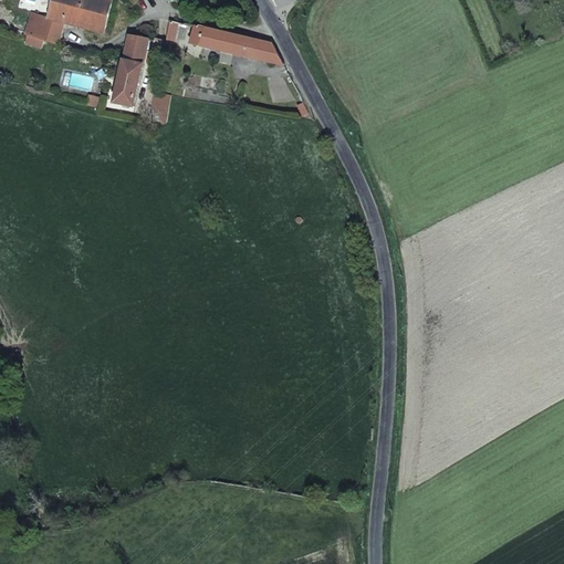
[(50,17),(63,20),(105,30),(113,0),(53,0),(50,14),(50,17)]
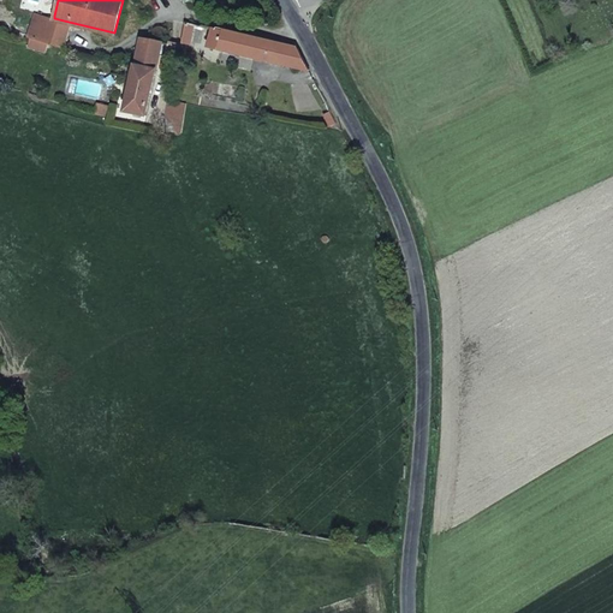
[(43,27),(40,40),(47,42),(64,46),(69,22),(54,18),(54,16),(46,15),(43,27)]
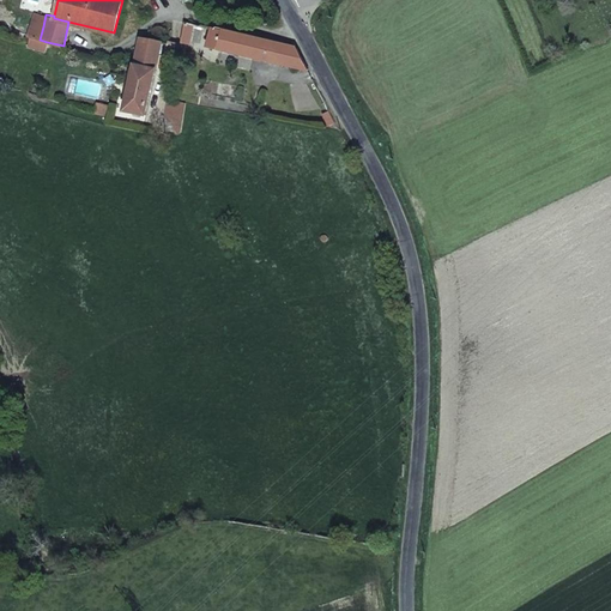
[(28,35),(40,40),(43,26),(30,23),(28,35)]
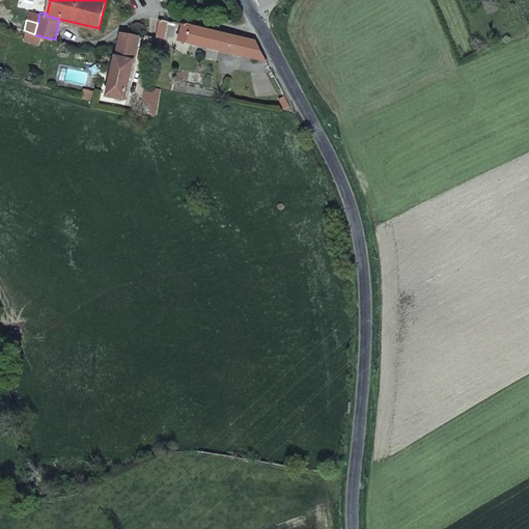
[(265,59),(254,38),(221,32),(182,23),(178,40),(265,59)]
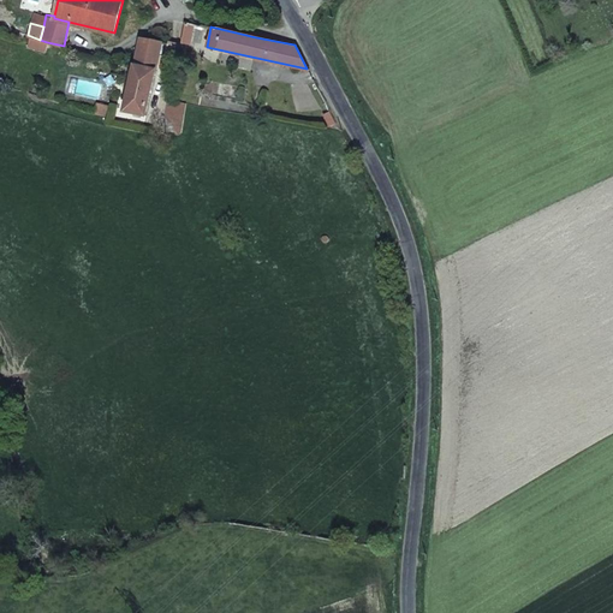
[(161,40),(142,35),(141,36),(123,108),(143,113),(161,40)]
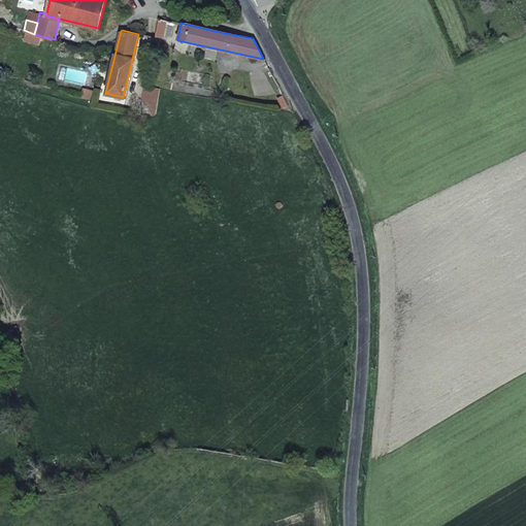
[(142,84),(135,114),(148,118),(156,85),(142,84)]
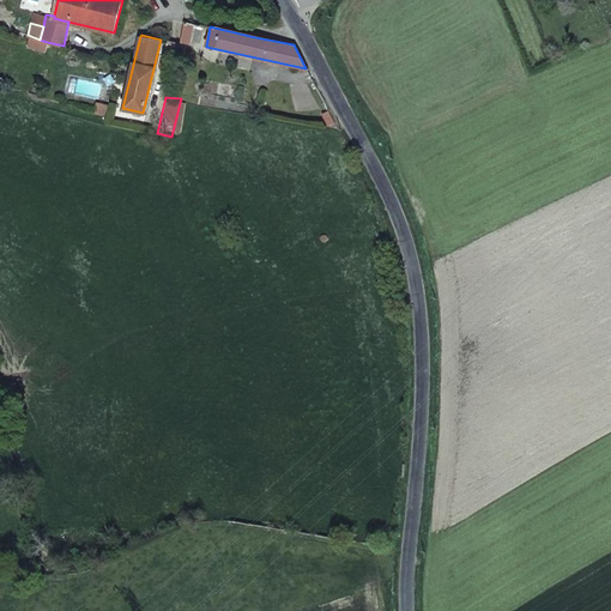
All buildings are outlined.
